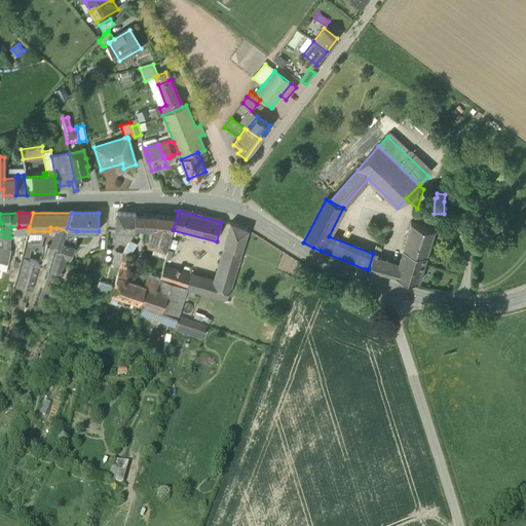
[(135,215),(117,214),(116,232),(125,232),(124,241),(129,241),(134,233),(135,228),(135,215)]
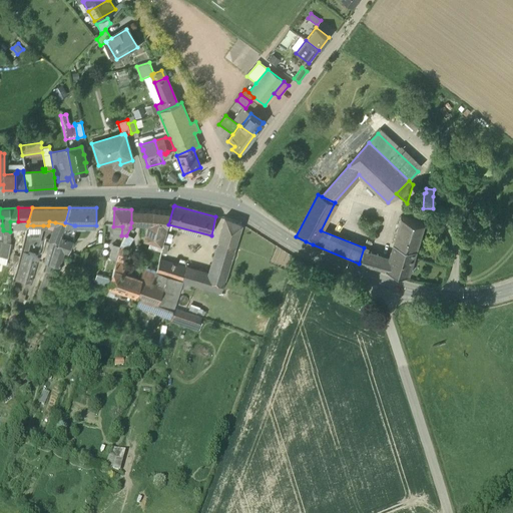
[(153,210),(131,209),(131,222),(149,223),(144,239),(160,244),(166,223),(169,212),(153,210)]
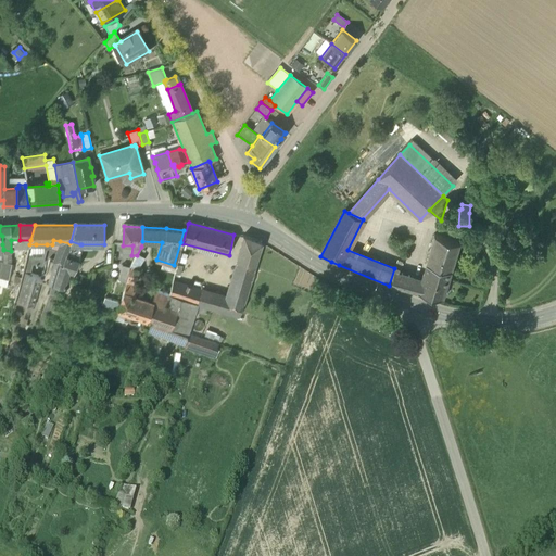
[(459,243),(434,236),(426,264),(430,265),(425,280),(446,287),(459,243)]
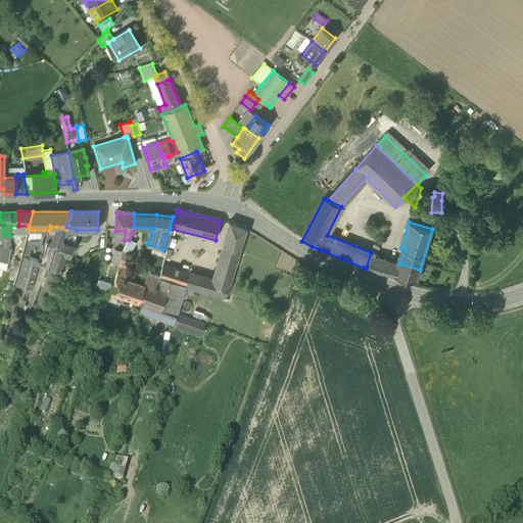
[(246,230),(230,224),(223,246),(239,251),(246,230)]
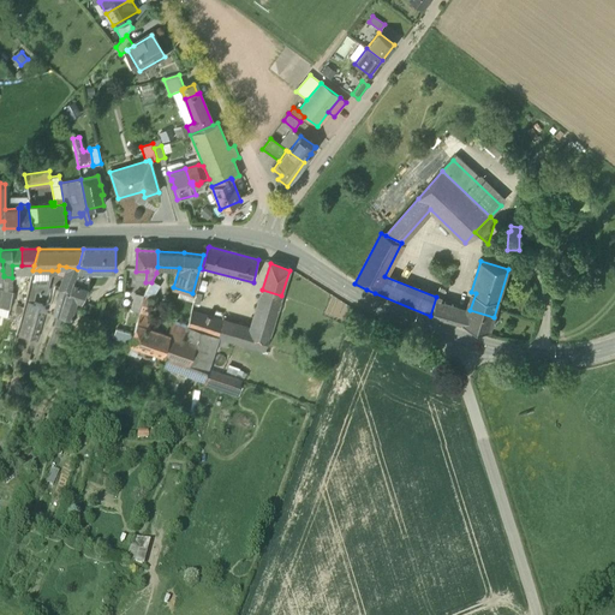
[(66,267),(59,266),(58,270),(52,270),(52,274),(64,278),(66,267)]
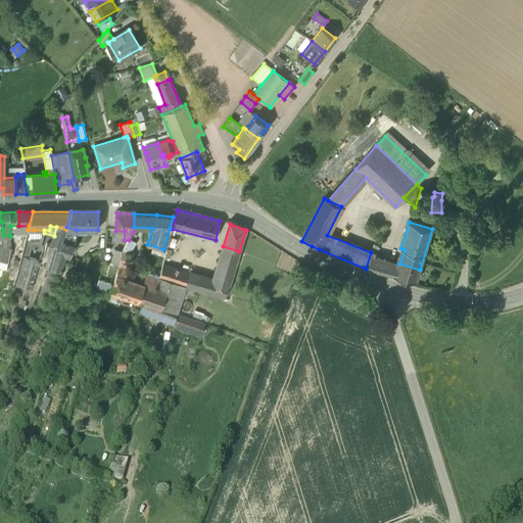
[(65,229),(56,227),(54,236),(51,245),(56,247),(58,248),(65,229)]
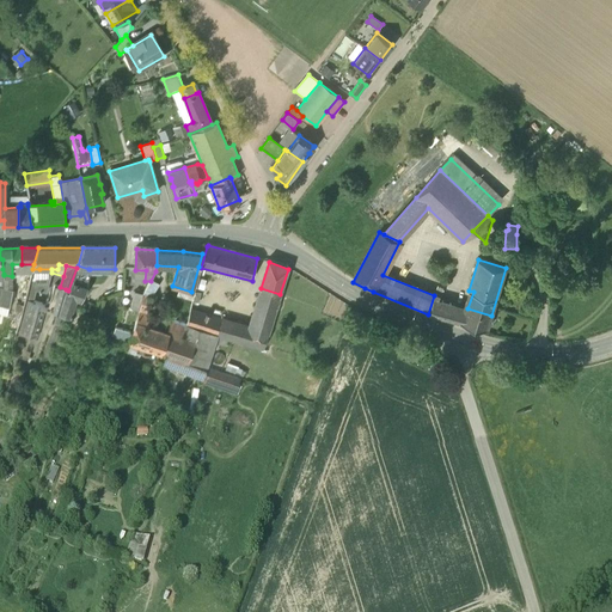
[(89,269),(78,265),(77,268),(68,291),(66,289),(63,294),(75,298),(80,299),(85,289),(90,269),(89,269)]
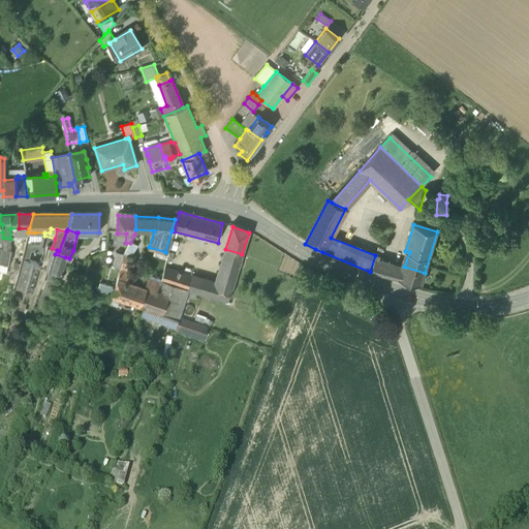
[(34,232),(28,232),(22,258),(27,260),(28,260),(30,250),(34,232)]
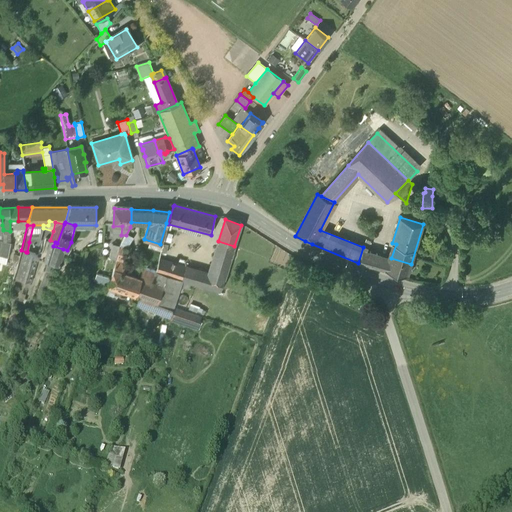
[(43,225),(33,225),(29,242),(33,243),(33,244),(34,244),(34,243),(39,244),(43,228),(43,225)]
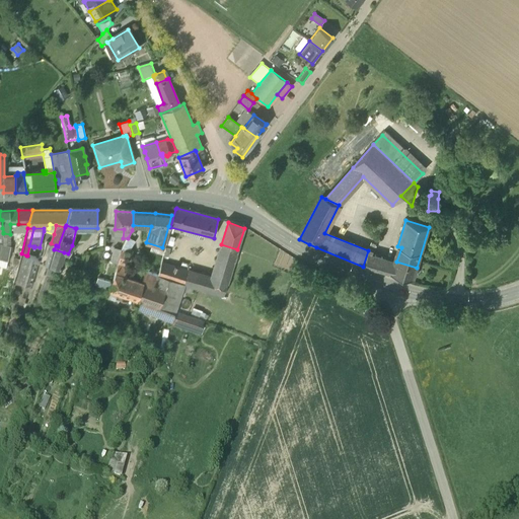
[(134,235),(132,230),(128,238),(121,248),(118,264),(115,273),(124,276),(134,235)]
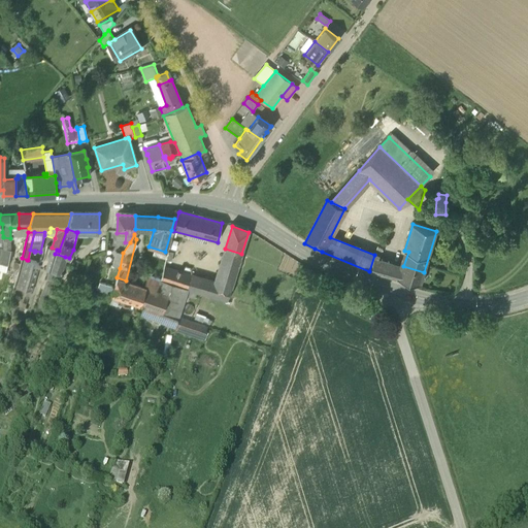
[(10,238),(3,237),(2,248),(11,250),(10,238)]
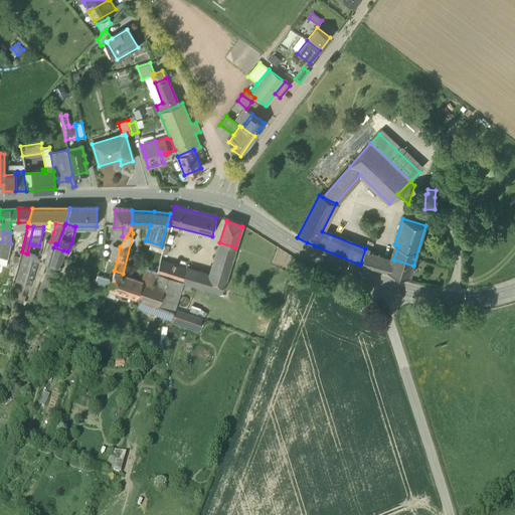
[(55,243),(50,241),(46,240),(42,253),(51,255),(53,247),(55,243)]
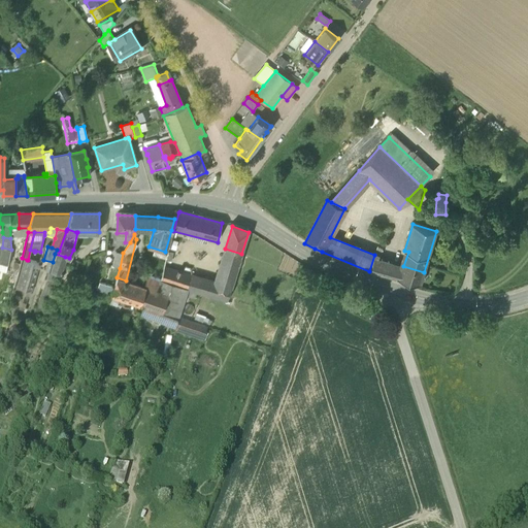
[(241,254),(225,249),(215,283),(231,287),(241,254)]
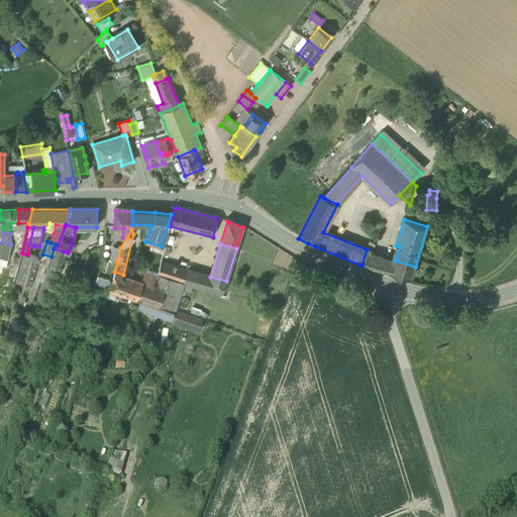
[(120,247),(114,246),(110,261),(117,263),(120,247)]
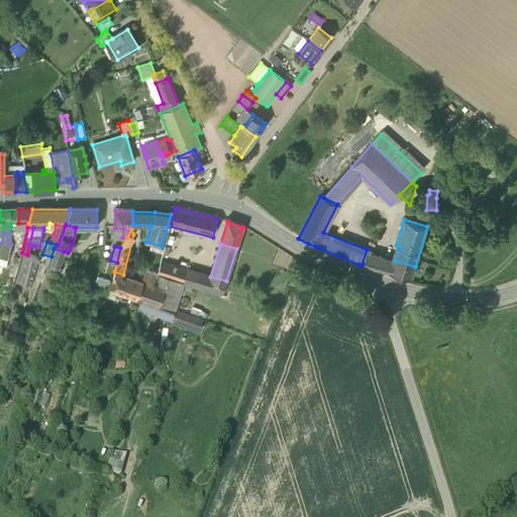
[(64,251),(54,248),(52,256),(29,313),(38,315),(38,314),(42,305),(57,266),(59,267),(64,251)]
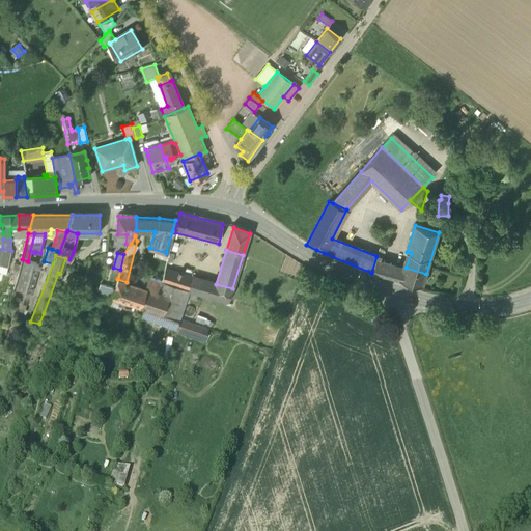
[(380,257),(376,256),(371,273),(402,281),(404,271),(391,267),(391,266),(378,261),(380,257)]
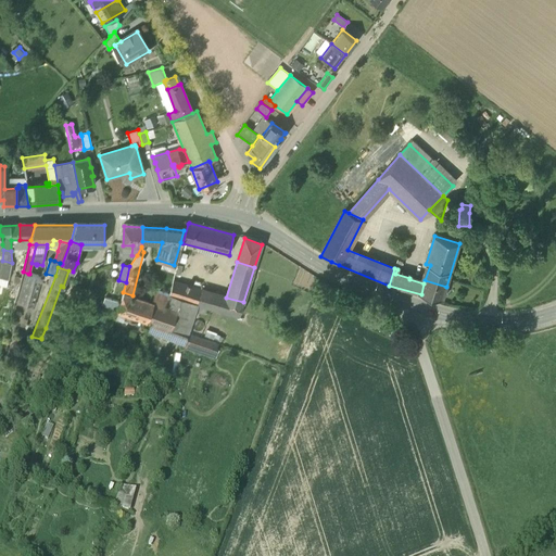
[(28,274),(23,272),(21,281),(19,288),(14,300),(21,302),(28,274)]
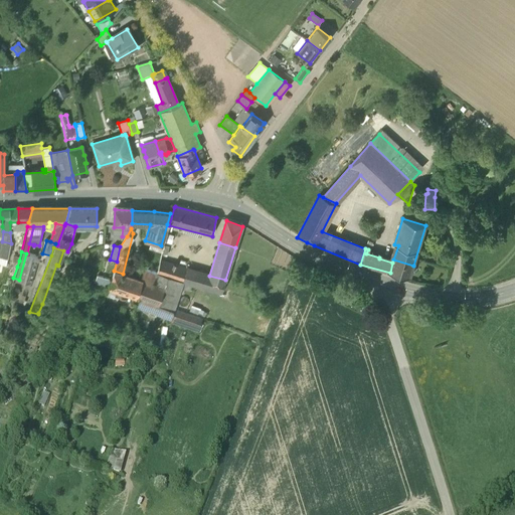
[(19,280),(19,281),(31,284),(38,256),(27,253),(26,253),(19,280)]
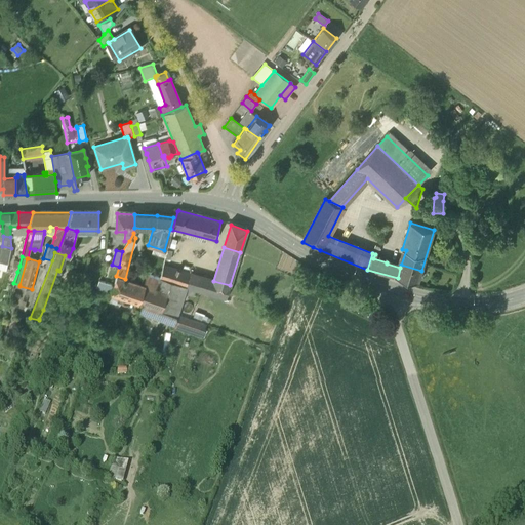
[(19,266),(7,263),(6,269),(17,272),(19,266)]
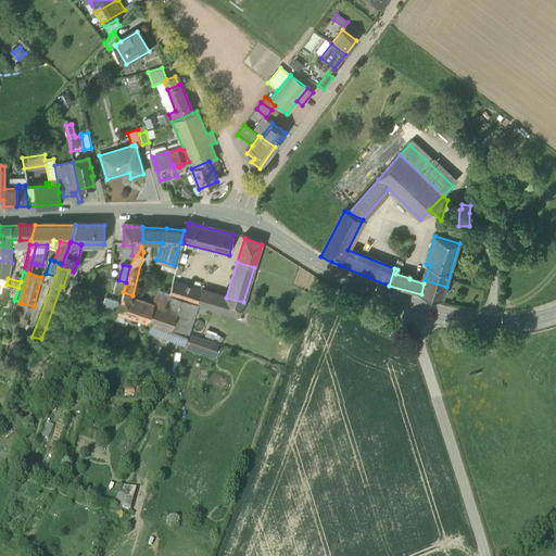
[(446,287),(425,280),(424,283),(421,294),(442,300),(446,287)]
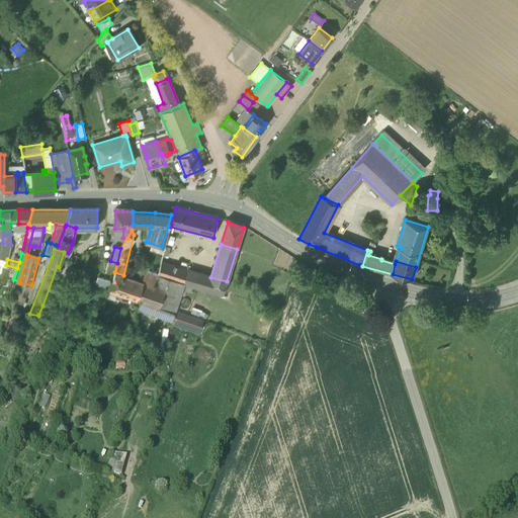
[(188,270),(161,262),(158,275),(169,278),(184,283),(188,270)]
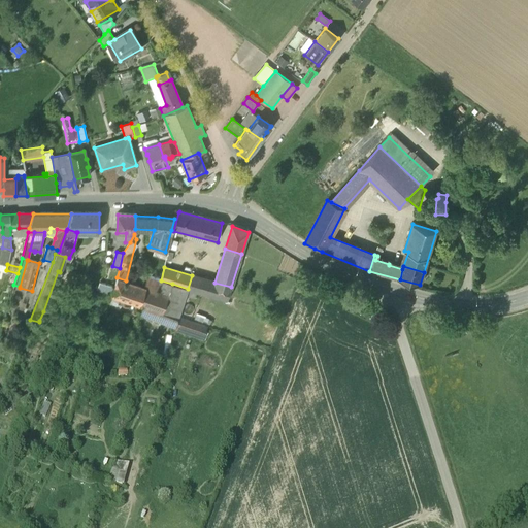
[(143,287),(168,295),(172,284),(161,281),(146,275),(143,287)]
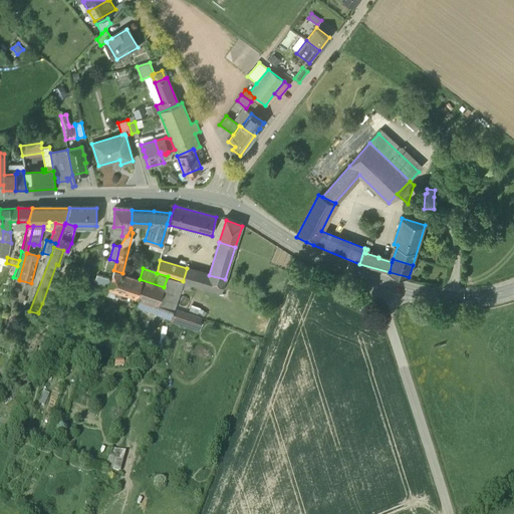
[(209,275),(187,268),(183,281),(192,283),(222,292),(225,279),(209,275)]
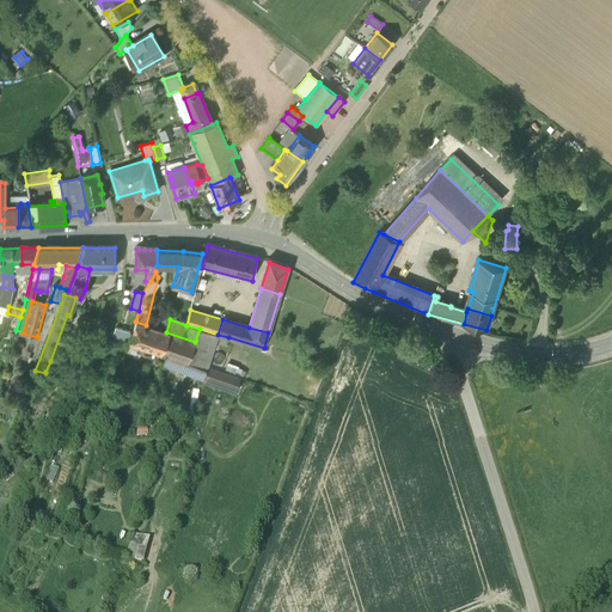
[(146,325),(135,322),(129,342),(166,354),(188,362),(195,342),(166,332),(146,325)]
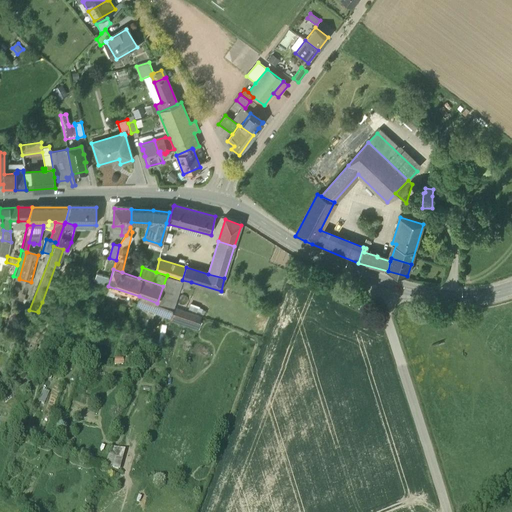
[(167,275),(163,286),(157,303),(173,308),(182,280),(167,275)]
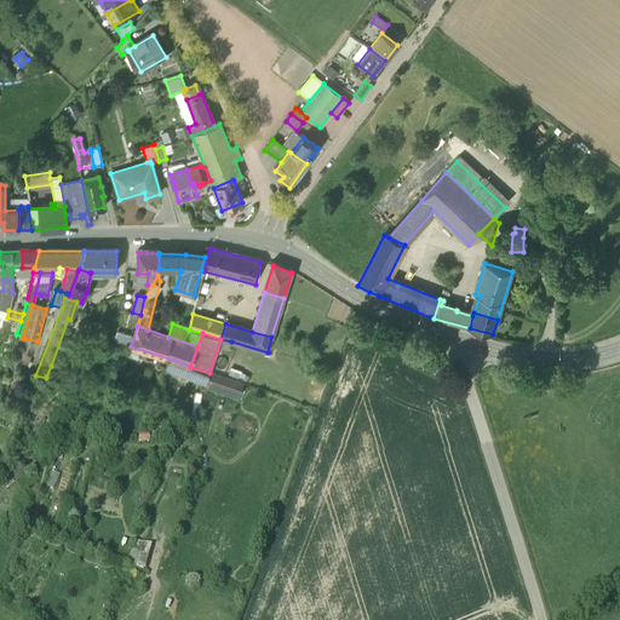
[(38,342),(23,338),(22,344),(35,348),(38,342)]
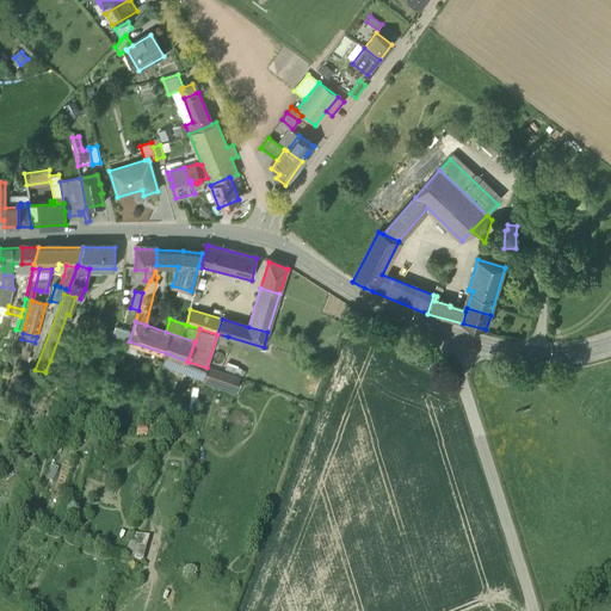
[(228,337),(217,334),(215,343),(224,345),(228,337)]
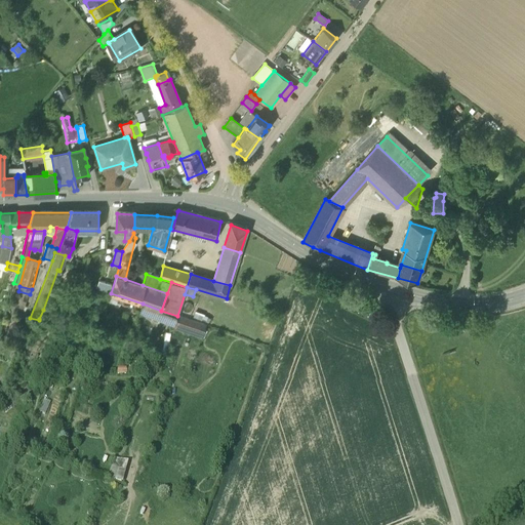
[(161,311),(143,304),(139,314),(174,325),(177,316),(161,311)]
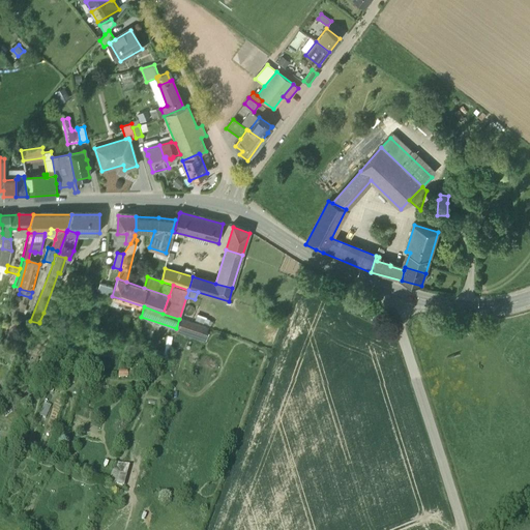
[(53,317),(43,313),(39,322),(49,326),(53,317)]
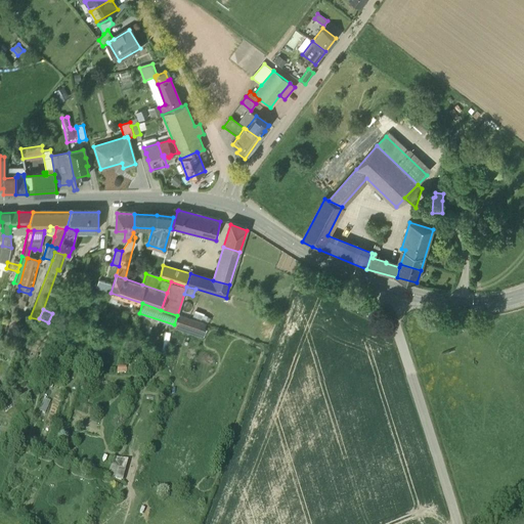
[(173,329),(202,339),(206,325),(177,315),(174,324),(173,329)]
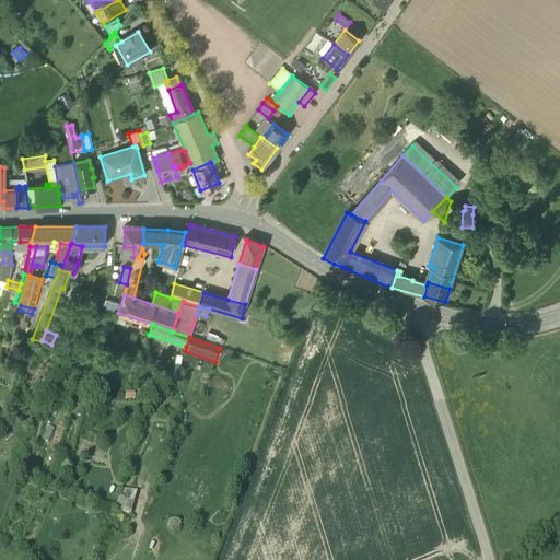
[(124,488),(118,509),(136,514),(141,492),(124,488)]
